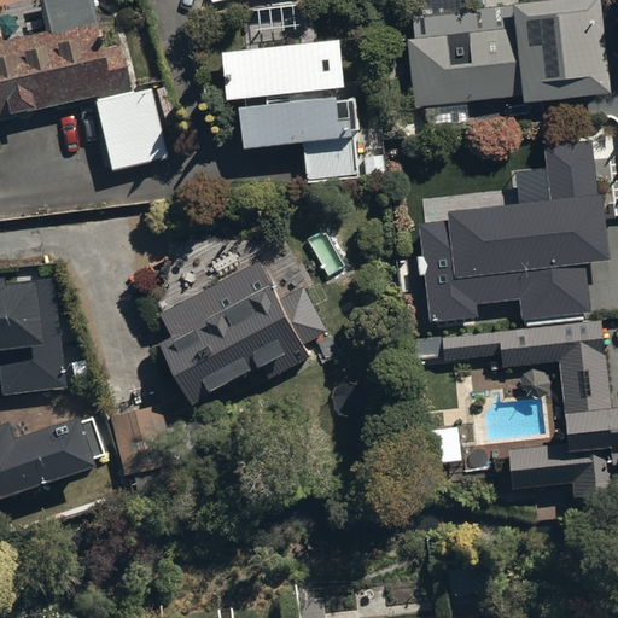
[(0,121),(95,100),(111,174),(168,161),(152,91),(130,95),(121,46),(103,50),(92,0),(39,0),(47,34),(0,44),(0,41),(0,121)]
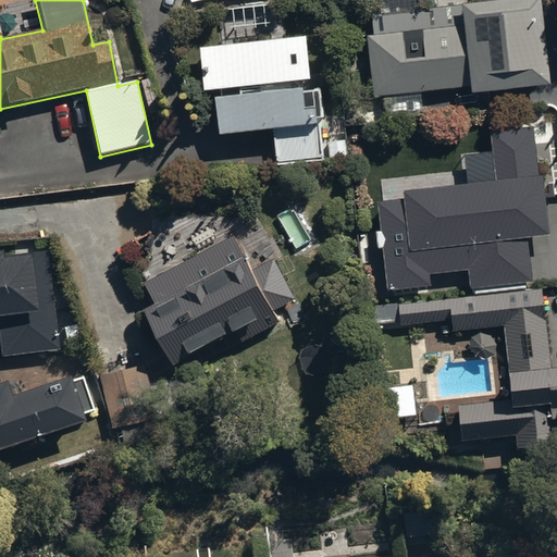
[(368,38),(374,99),(384,98),(386,121),(424,116),(422,95),(471,89),(472,96),(552,87),(542,0),(478,0),(474,5),(372,15),(374,37),(368,38)]
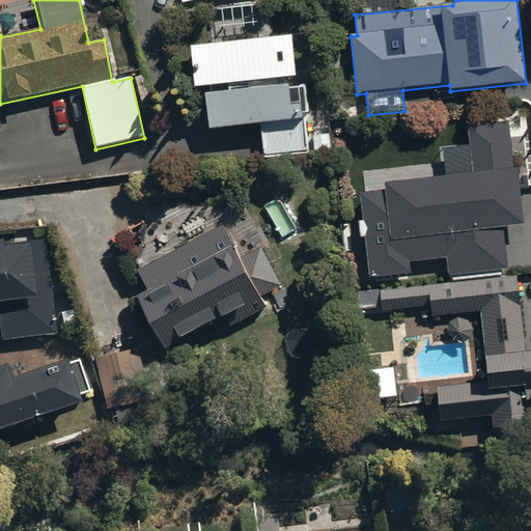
[(281,88),(280,80),(299,79),(295,36),(190,47),(194,88),(212,87),(213,95),(207,95),(212,132),(261,127),(264,156),(309,151),(306,116),(309,116),(307,86),(281,88)]
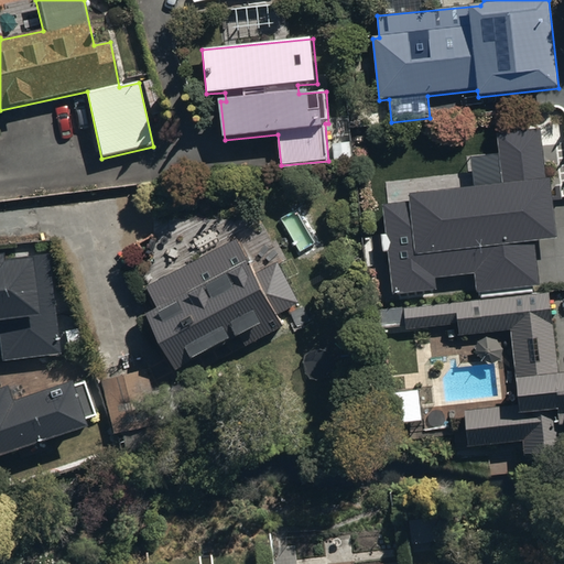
[(383,205),(393,294),(436,290),(434,277),(476,271),(478,291),(539,283),(533,241),(560,238),(552,177),(545,179),(539,127),(496,132),(499,153),(472,156),(475,186),(409,194),(410,202),(383,205)]
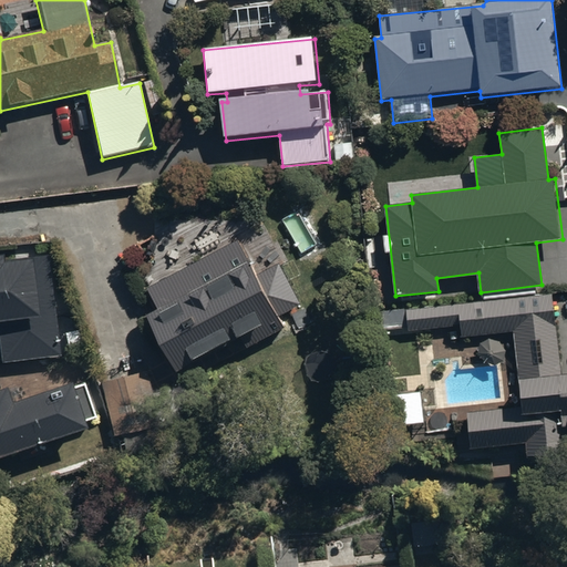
[(0,349),(1,363),(60,358),(49,249),(21,253),(22,259),(0,260),(0,349)]
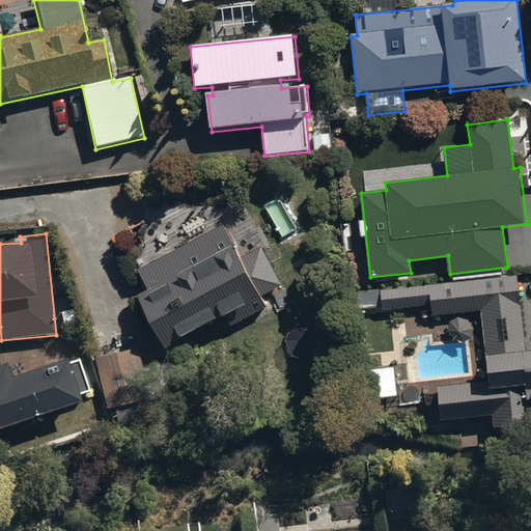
[(278,288),(281,286),(260,249),(241,259),(233,247),(193,269),(189,260),(146,283),(150,291),(138,299),(165,351),(227,317),(232,327),(258,313),(253,303),(268,295),(274,308),(285,302),(278,288)]
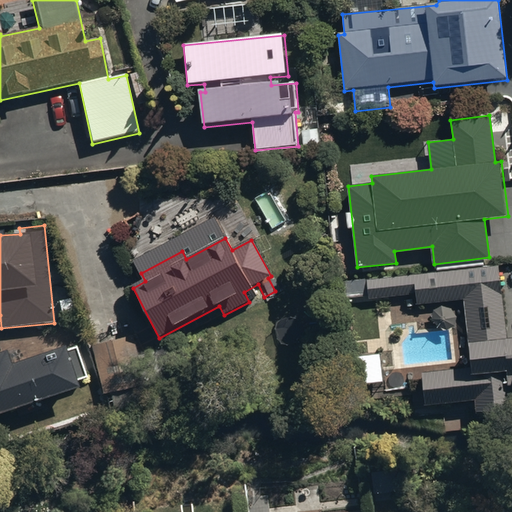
[(416,296),(417,305),(463,301),(470,369),(421,374),(425,407),(474,402),(475,414),(511,410),(511,339),(507,341),(502,296),(511,295),(511,268),(511,265),(366,280),(368,301),(416,296)]
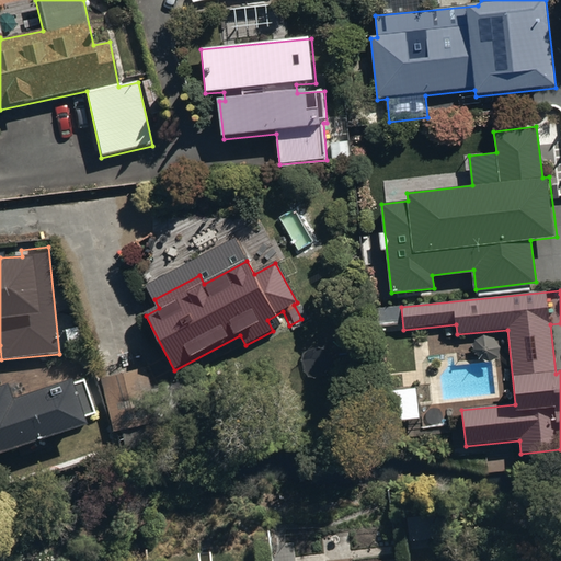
[(99,380),(112,433),(119,431),(126,455),(157,447),(151,424),(162,422),(148,367),(99,380)]
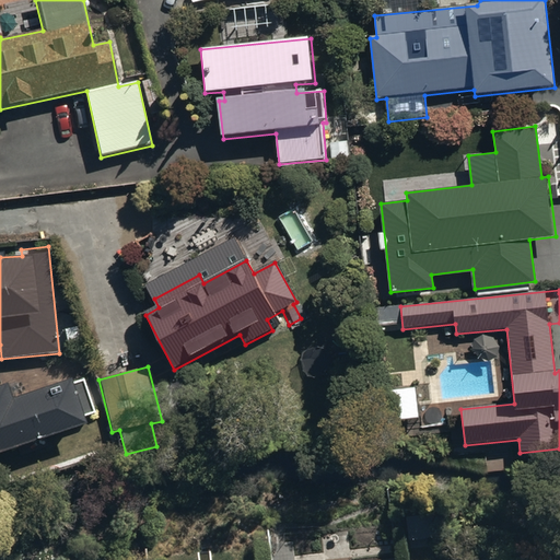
[(0,454),(84,427),(82,420),(96,416),(83,378),(71,383),(70,381),(10,401),(6,387),(2,388),(1,385),(0,385),(0,454)]
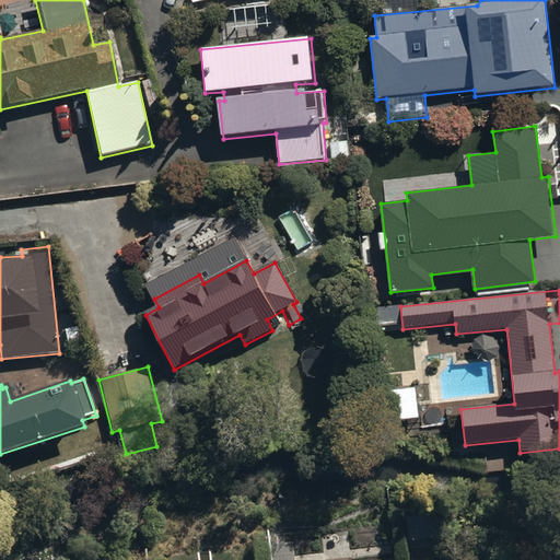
All buildings are outlined.
